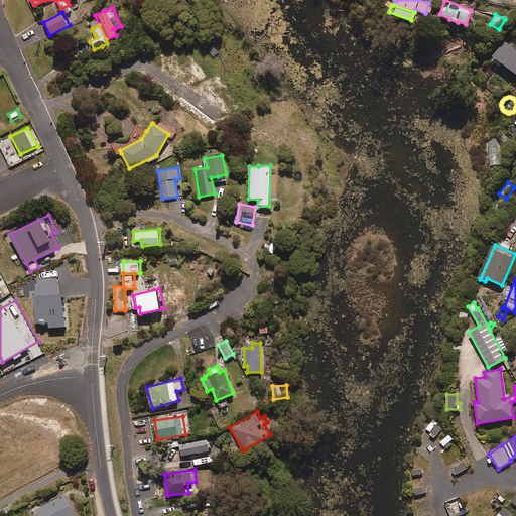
[(68,493),(32,511),(34,515),(78,515),(80,515),(68,493)]
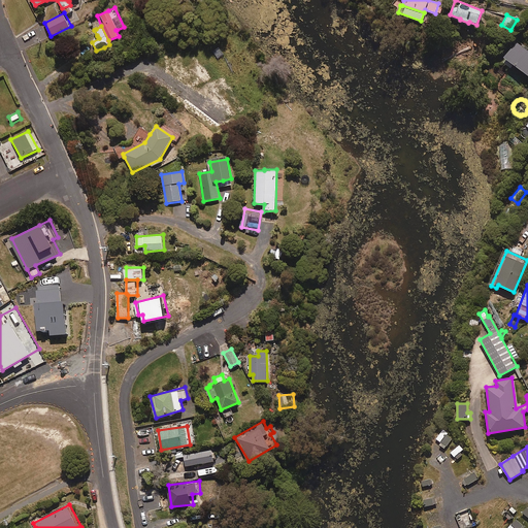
[(461,527),(466,527),(475,525),(471,512),(458,517),(461,527)]
